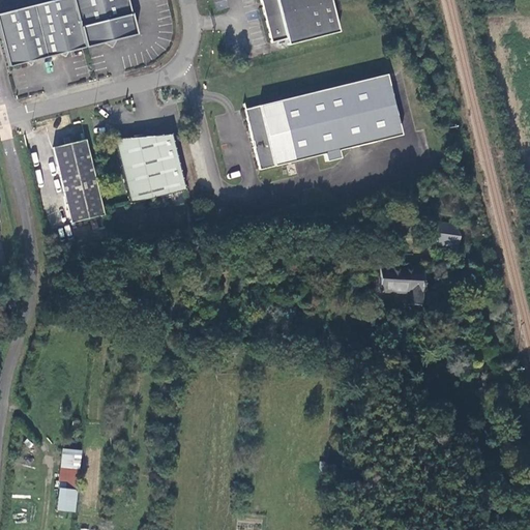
[(69,55),(86,51),(72,0),(62,0),(34,7),(47,61),(59,58),(64,60),(69,55)]
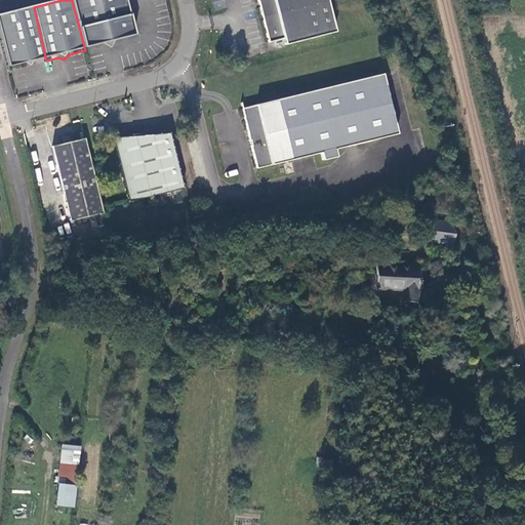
[(134,37),(125,0),(72,0),(85,50),(102,46),(110,49),(115,42),(134,37)]
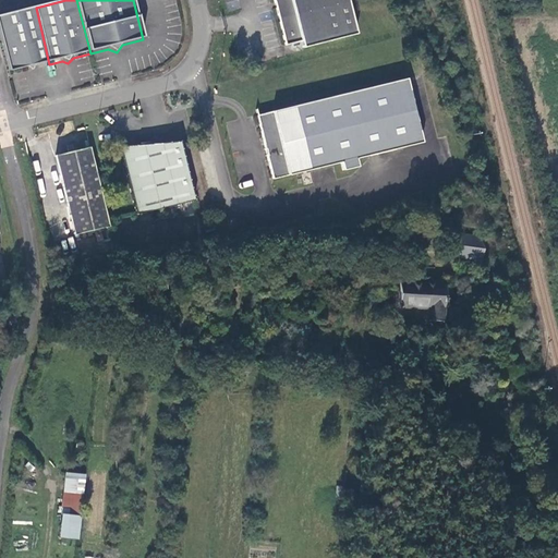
[(356,34),(348,0),(275,0),(286,45),(301,41),(302,47),(356,34)]
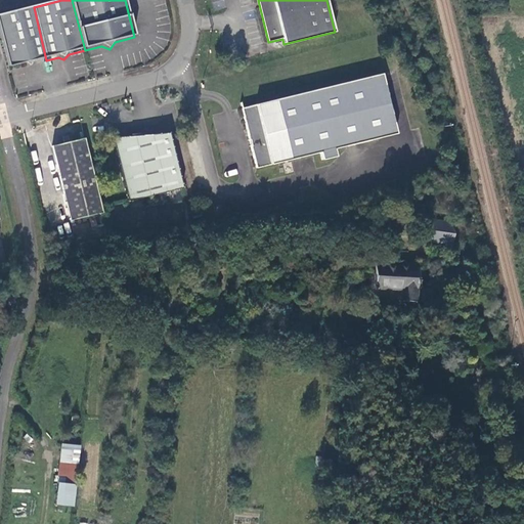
[(46,60),(34,7),(0,14),(0,37),(8,70),(26,66),(30,69),(34,62),(46,60)]
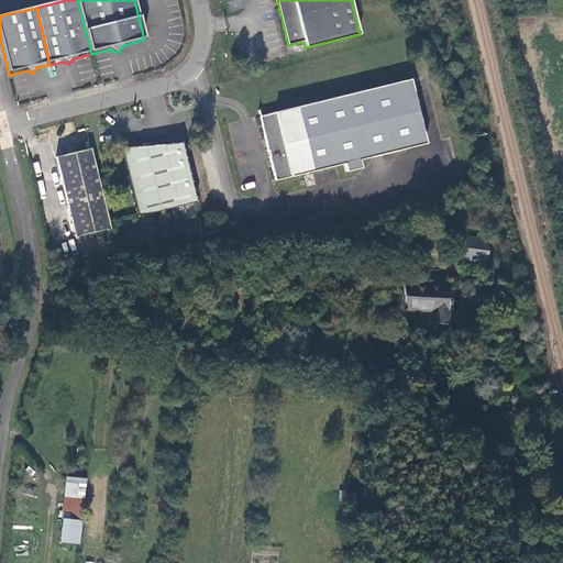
[(410,80),(261,117),(276,179),(345,164),(348,172),(363,168),(361,159),(424,144),(410,80)]
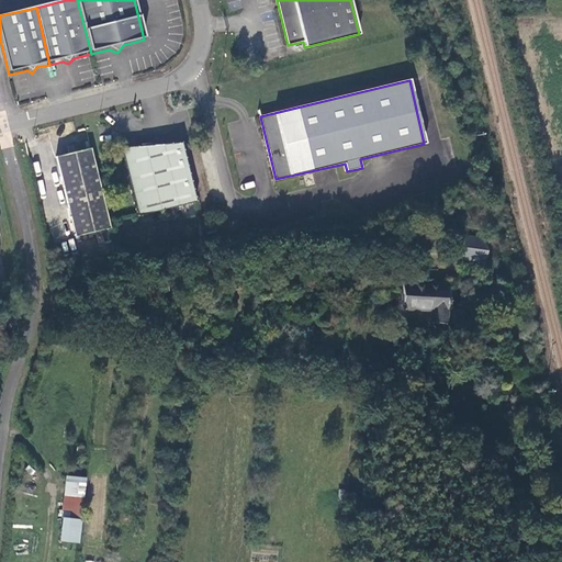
[(198,204),(183,143),(164,147),(163,144),(143,145),(143,147),(123,148),(139,217),(198,204)]
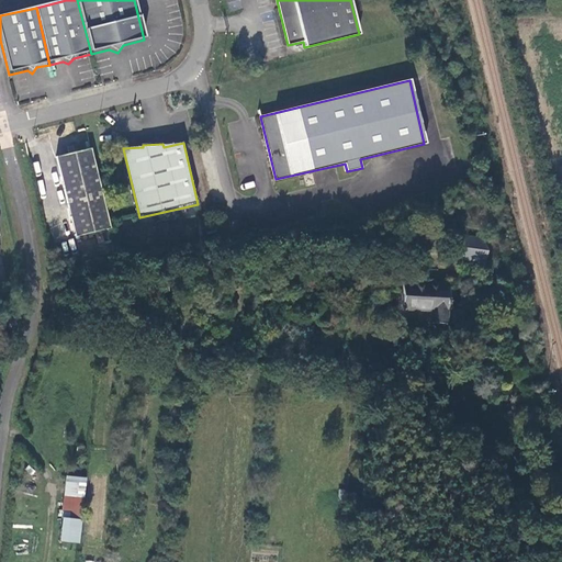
[(57,158),(67,200),(103,192),(93,150),(80,153),(79,149),(70,152),(71,155),(57,158)]
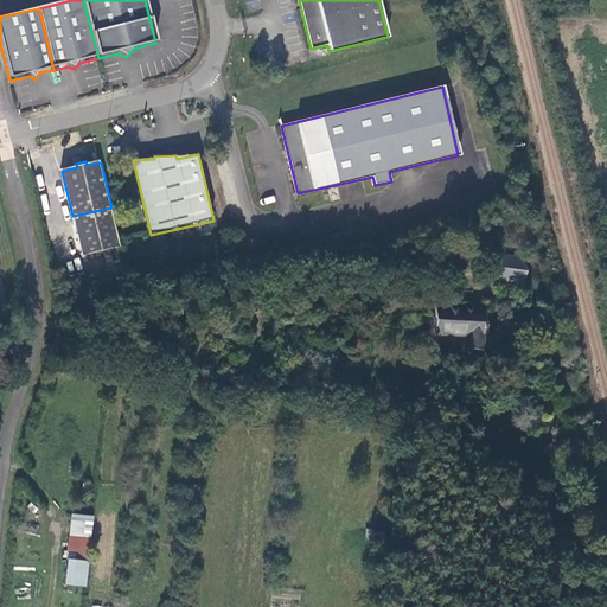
[(83,257),(122,248),(112,208),(72,216),(83,257)]
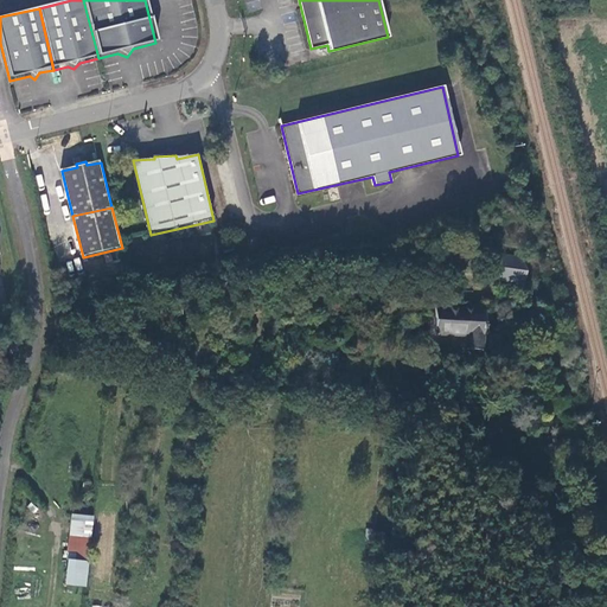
[(524,238),(481,230),(477,254),(526,263),(529,251),(524,238)]
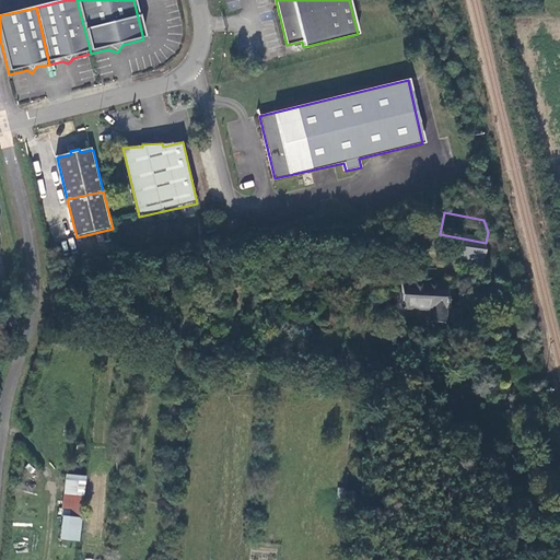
[(400,283),(399,308),(430,311),(429,322),(444,323),(445,286),(400,283)]
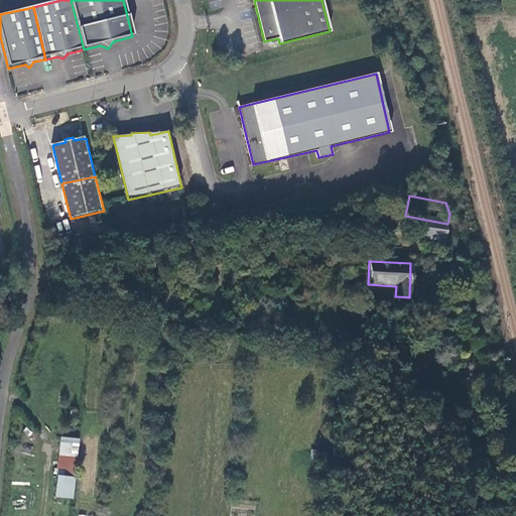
[(79,438),(60,436),(54,496),(73,498),(79,438)]
